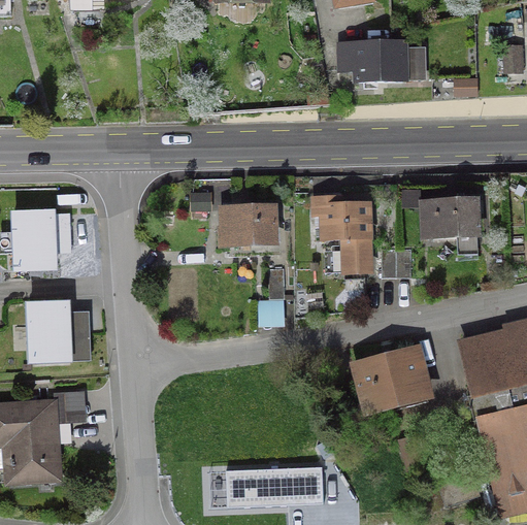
[(67,0),(70,11),(92,11),(91,0),(67,0)]
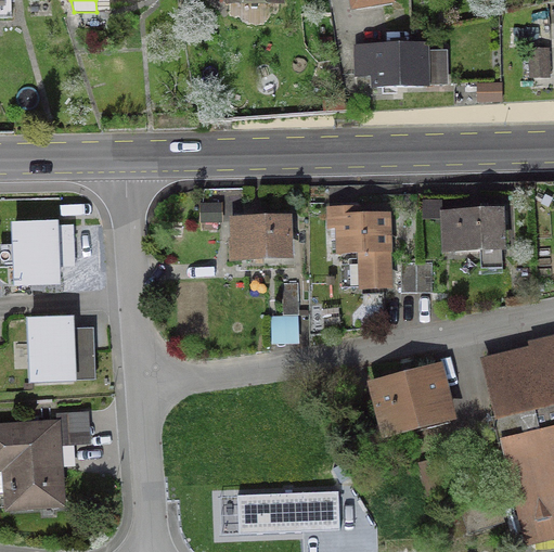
[(375,45),(356,46),(357,75),(375,74),(376,86),(422,85),(422,82),(445,82),(443,50),(429,50),(421,50),(421,43),(375,45)]
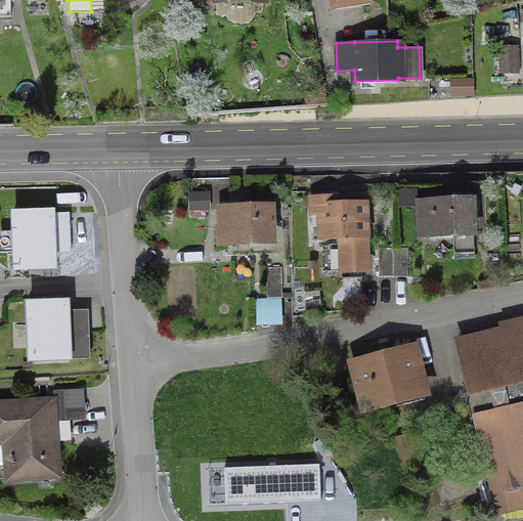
[(516,45),(499,46),(499,72),(517,72),(516,45)]
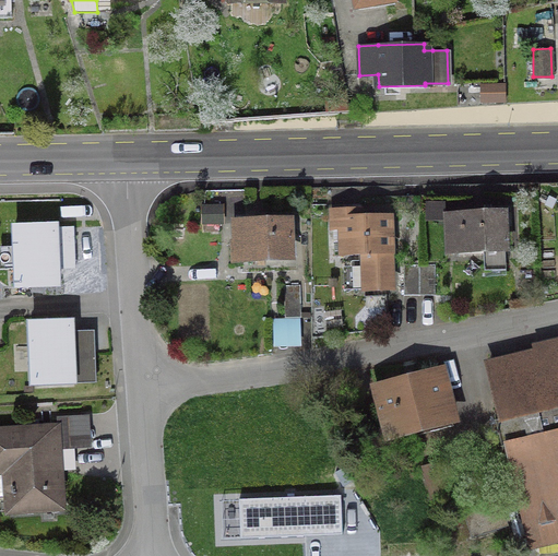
[(201,205),(201,221),(217,221),(217,204),(201,205)]
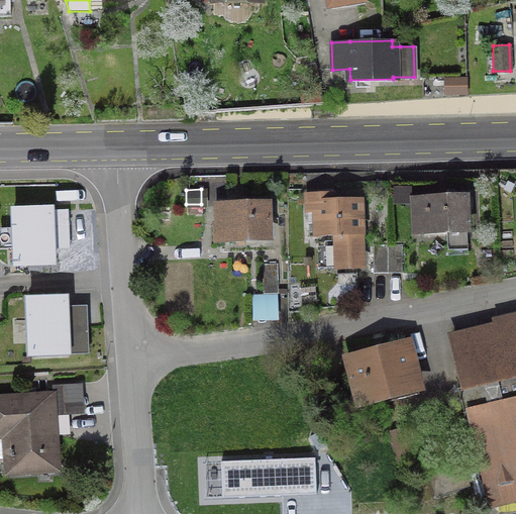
[(360,265),(358,199),(321,200),(320,192),(306,193),(307,211),(315,210),(316,234),(335,234),(336,266),(360,265)]
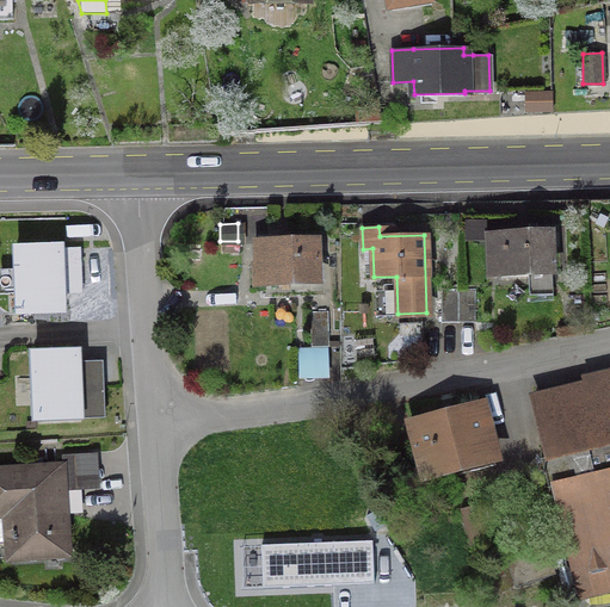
[(488,276),(552,273),(549,229),(536,230),(536,227),(528,227),(528,230),(505,231),(486,233),(488,276)]
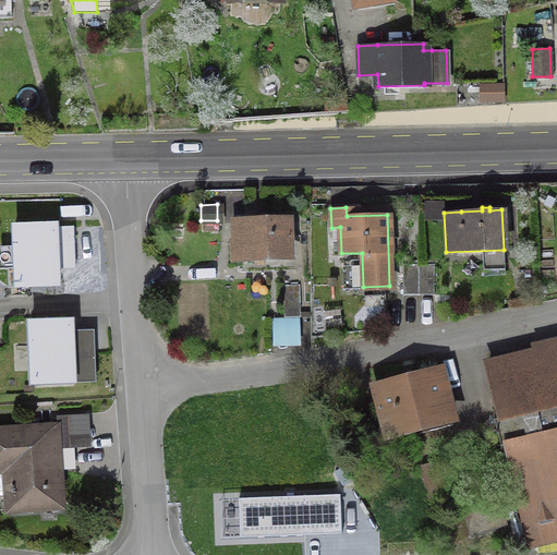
[(288,257),(287,218),(234,220),(234,242),(233,242),(233,258),(288,257)]
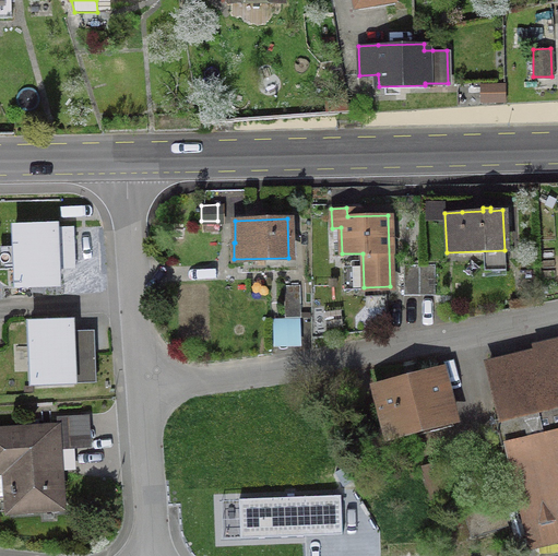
[(68,227),(0,226),(0,291),(44,292),(44,272),(68,272),(68,227)]
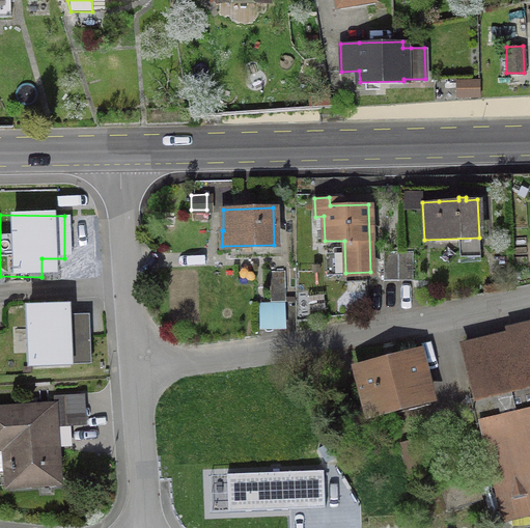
[(397,249),(383,249),(383,279),(397,279),(397,249)]
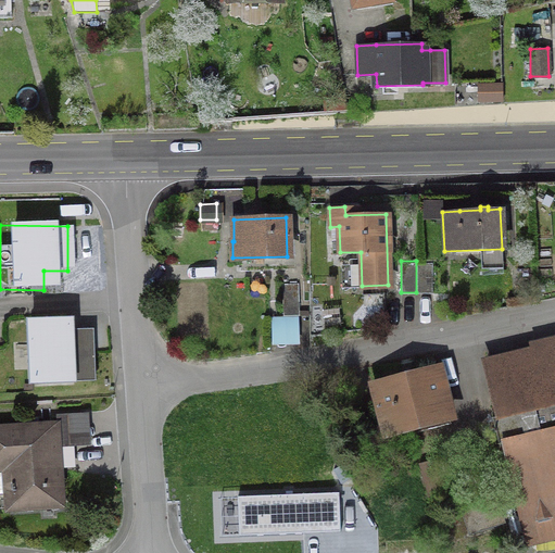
[(431,292),(431,261),(416,261),(416,292),(431,292)]
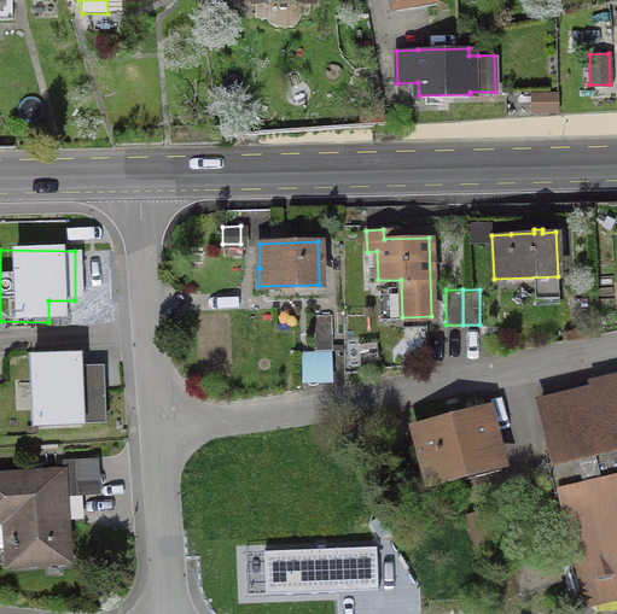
[(331,313),(313,314),(314,350),(332,349),(331,313)]
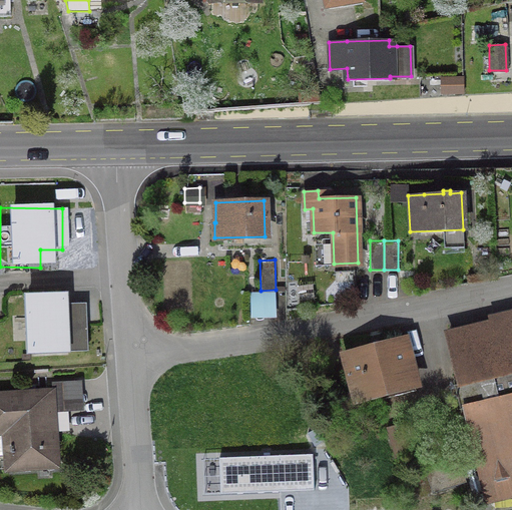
[(31,300),(32,351),(70,350),(69,299),(31,300)]
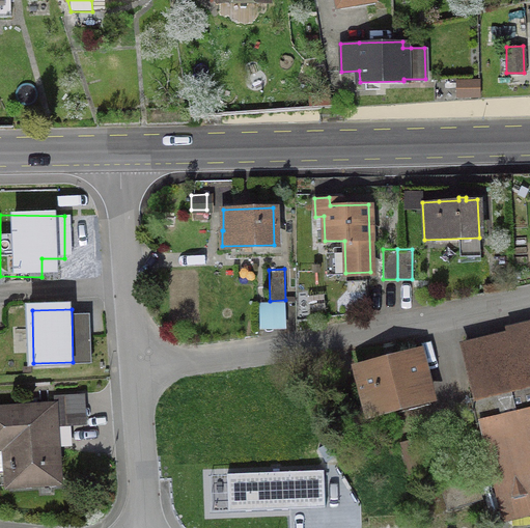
[(476,398),(470,399),(476,424),(482,423),(495,474),(497,474),(507,515),(529,512),(529,324),(515,327),(518,334),(465,346),(476,398)]
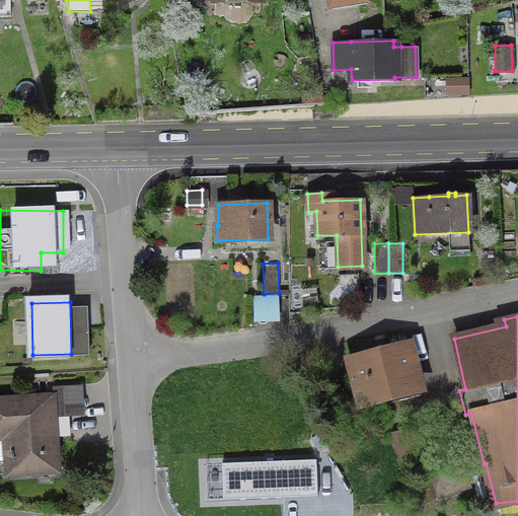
[(349,360),(360,402),(419,387),(408,345),(384,351),(383,347),(376,349),(377,353),(349,360)]
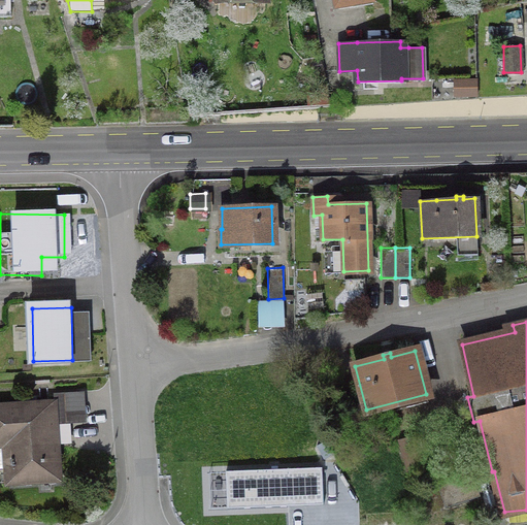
[(14,482),(58,479),(53,402),(0,404),(0,435),(11,435),(14,482)]
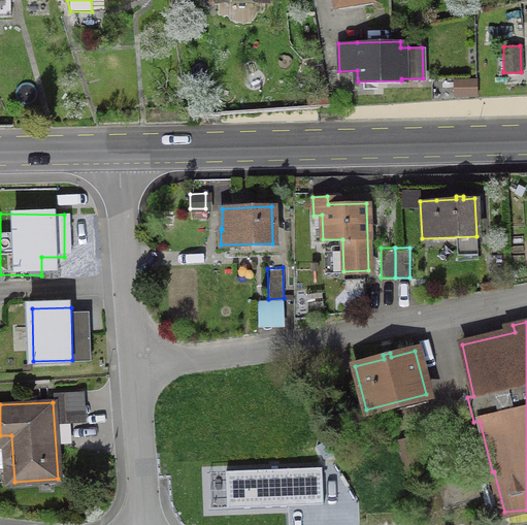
[(406,470),(422,465),(413,434),(397,439),(406,470)]
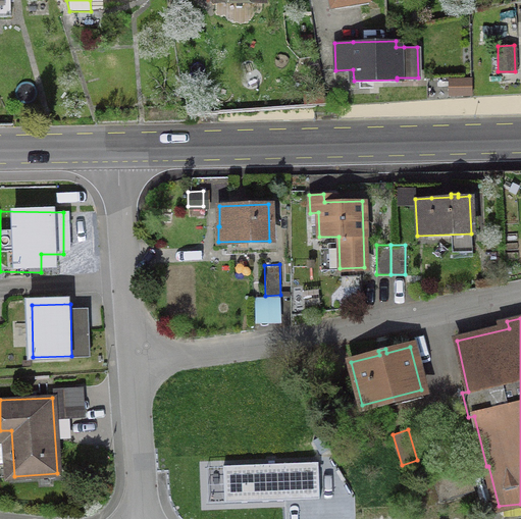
[(318,461),(226,464),(227,497),(319,492),(318,461)]
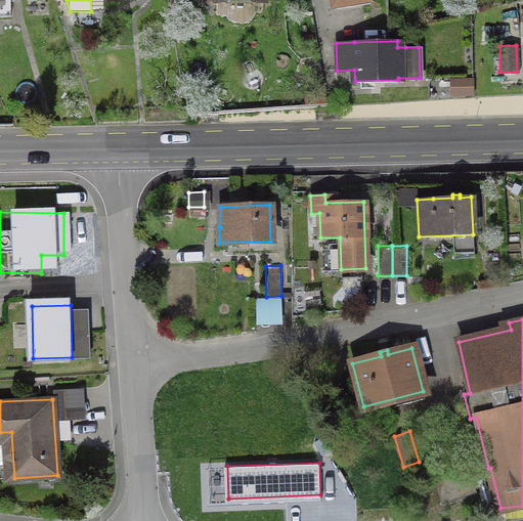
[(473,490),(468,475),(437,484),(442,501),(473,490)]
